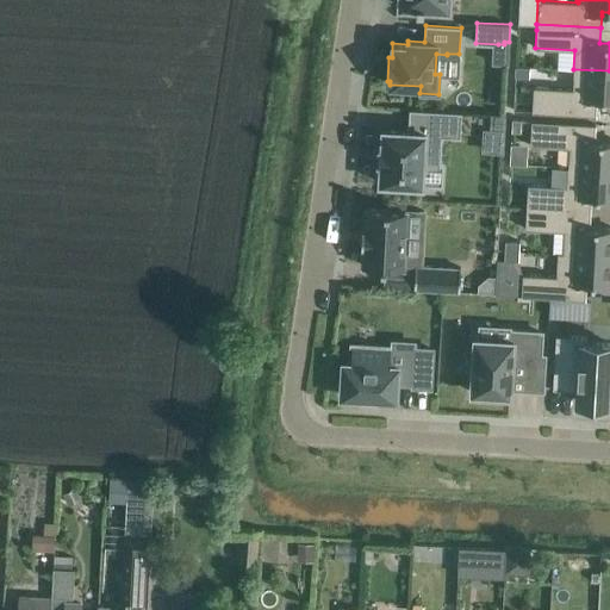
[(515,66),(515,76),(529,76),(529,67),(515,66)]
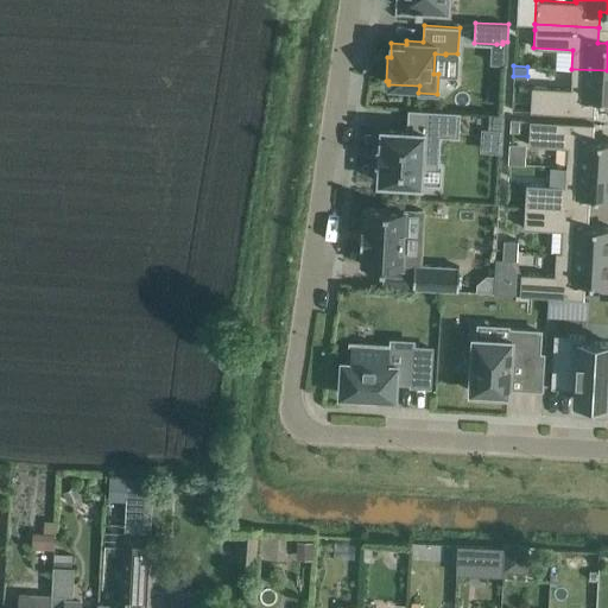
[(527,67),(527,84),(564,84),(564,68),(527,67)]
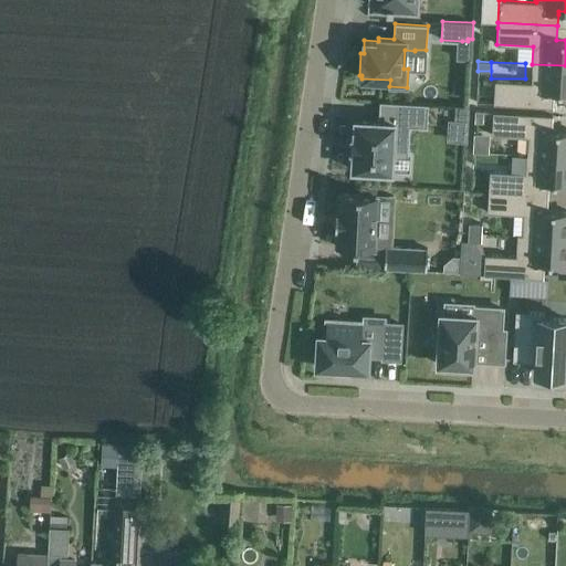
[(494,80),(493,103),(552,106),(554,92),(565,92),(565,65),(532,64),(531,82),(494,80)]
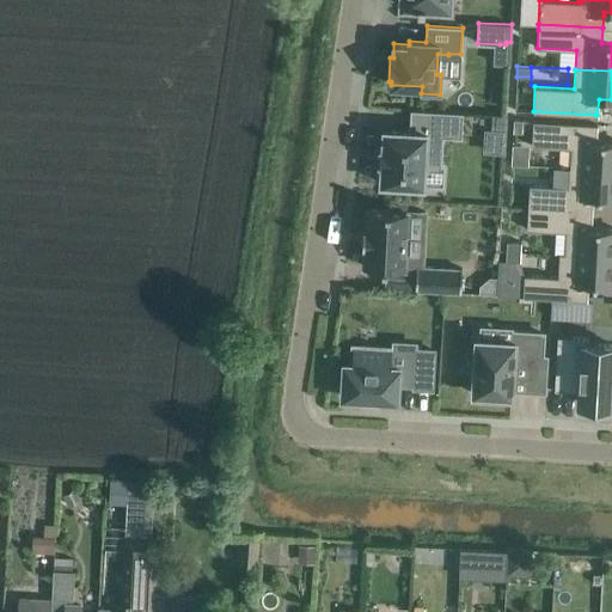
[(381,164),(380,184),(422,187),(423,164),(439,165),(440,141),(435,141),(435,136),(460,138),(461,112),(409,110),(409,127),(410,127),(410,132),(383,130),(381,151),(380,151),(379,164),(381,164)]
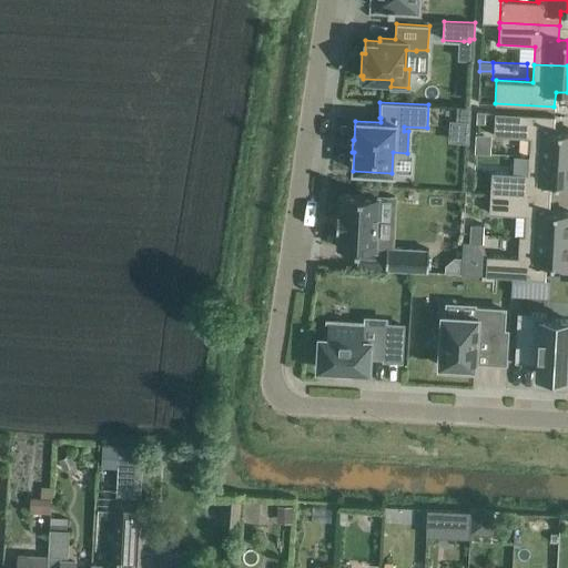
[(469,119),(470,107),(456,105),(456,118),(469,119)]
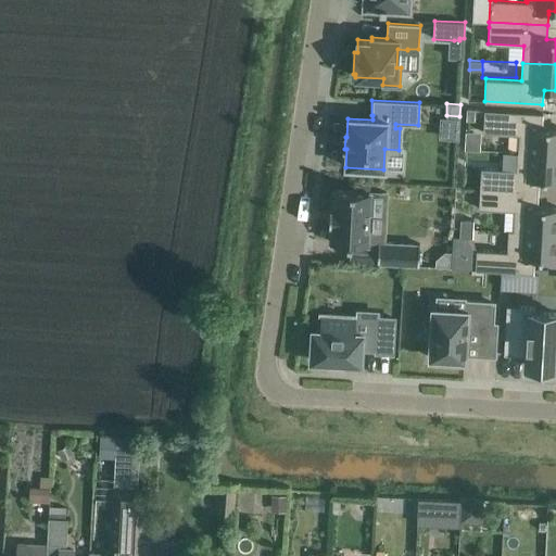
[(484,110),(483,133),(519,135),(518,152),(555,154),(555,128),(542,127),(542,113),(484,110)]
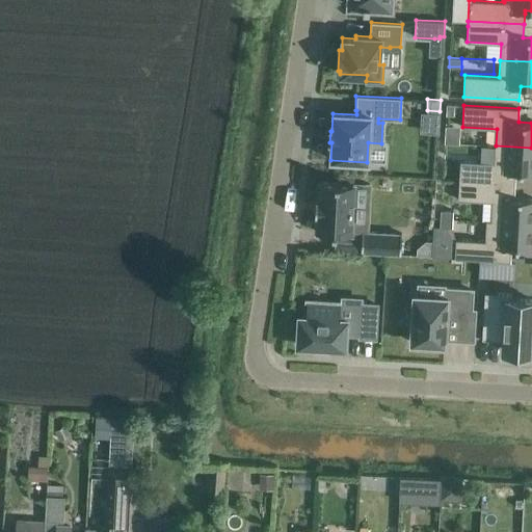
[(457,135),(445,134),(444,142),(456,143),(457,135)]
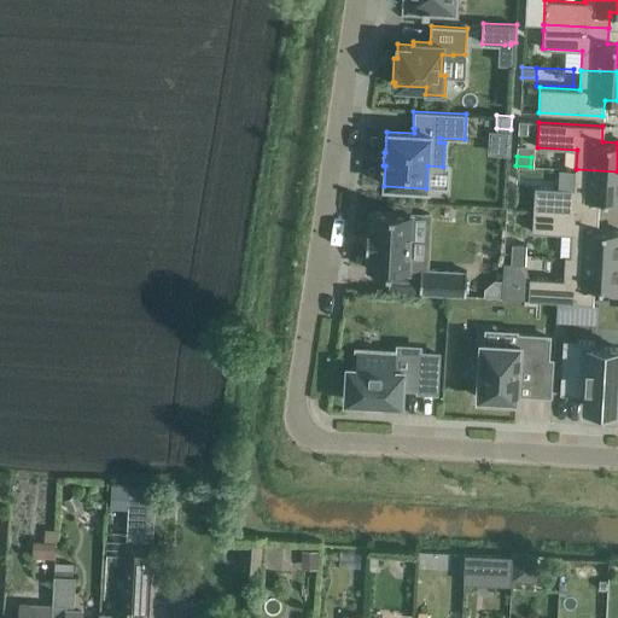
[(534,210),(598,215),(598,207),(599,199),(617,199),(617,172),(576,169),(575,188),(535,186),(534,210)]
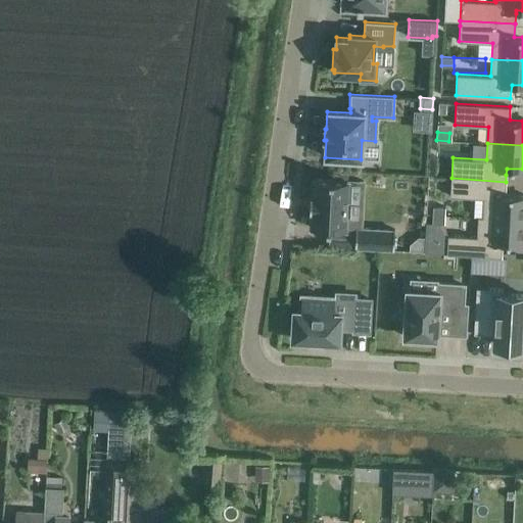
[(310,195),(310,209),(311,209),(311,214),(311,226),(310,226),(310,227),(346,229),(346,228),(345,228),(348,182),(348,180),(313,178),(313,180),(312,195),(310,195)]
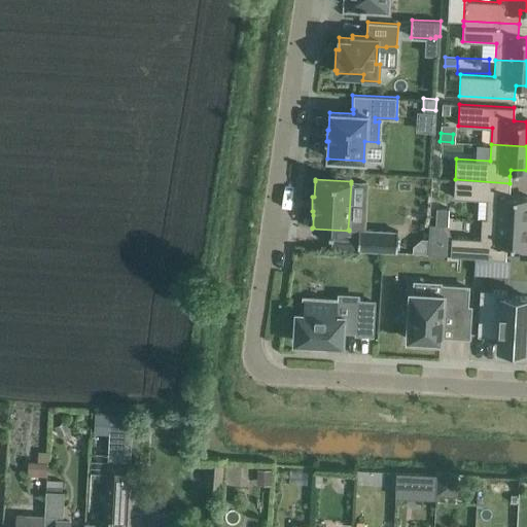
[(455,179),(453,198),(488,200),(487,214),(486,218),(482,218),(526,220),(526,197),(508,196),(510,191),(510,183),(455,179)]
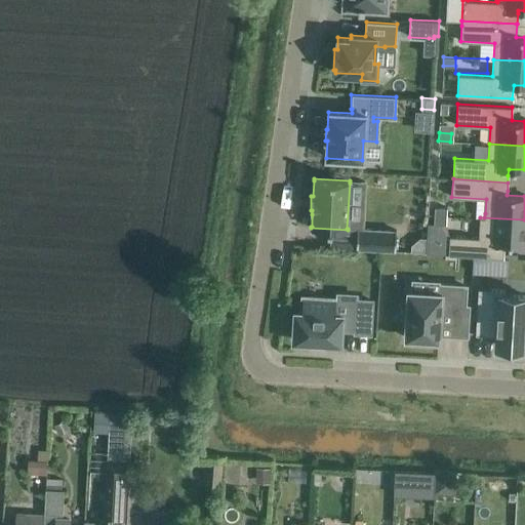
[(435,207),(434,215),(446,216),(447,207),(435,207)]
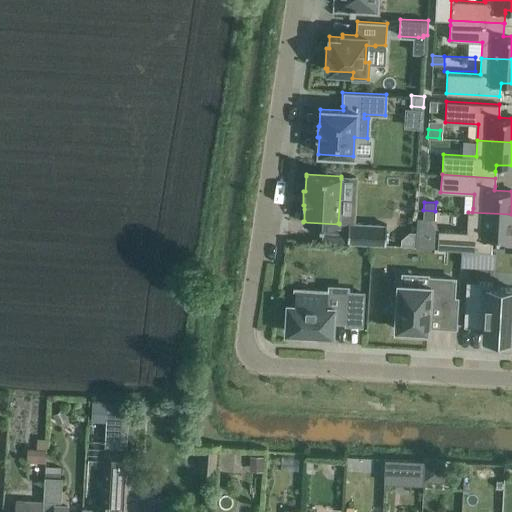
[(423,210),(423,218),(435,218),(435,211),(423,210)]
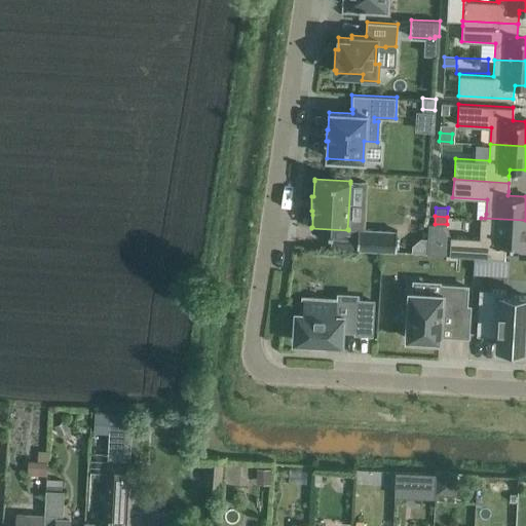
[(450,236),(449,255),(478,257),(493,258),(503,258),(505,245),(525,245),(525,220),(481,218),(480,237),(450,236)]
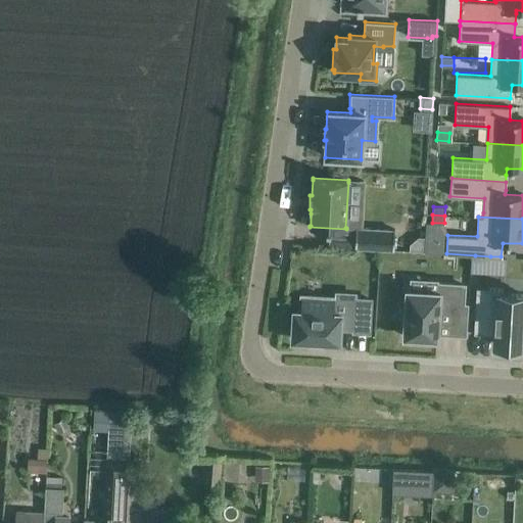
[(393,250),(394,229),(393,229),(393,230),(358,228),(358,227),(355,227),(354,248),(393,250)]
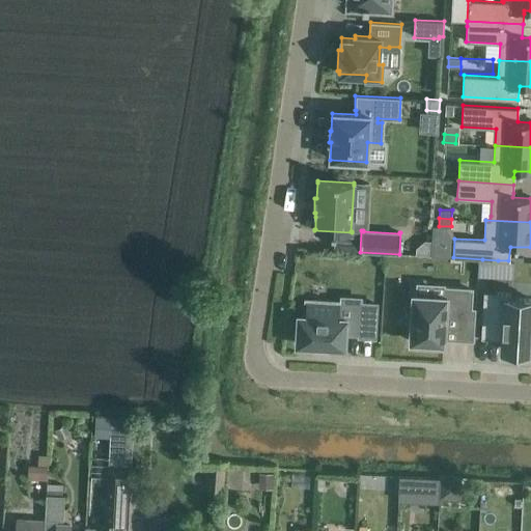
[(416,248),(416,255),(431,256),(432,241),(424,241),(416,248)]
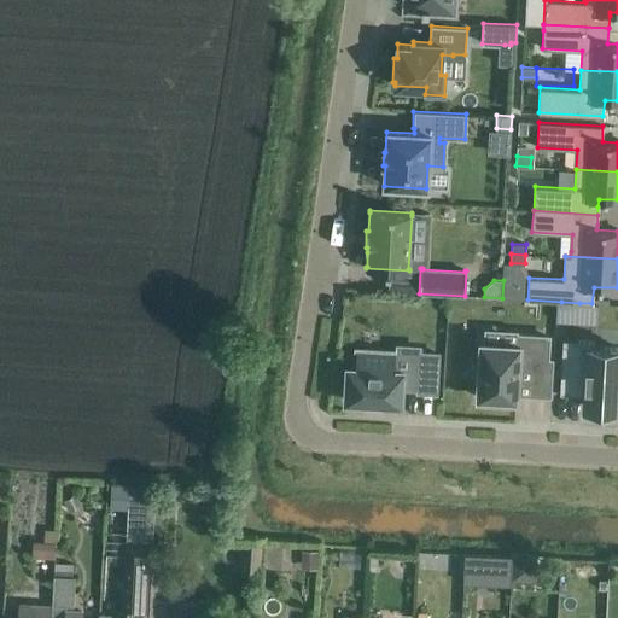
[(558,302),(557,320),(578,321),(579,303),(561,302),(558,302)]
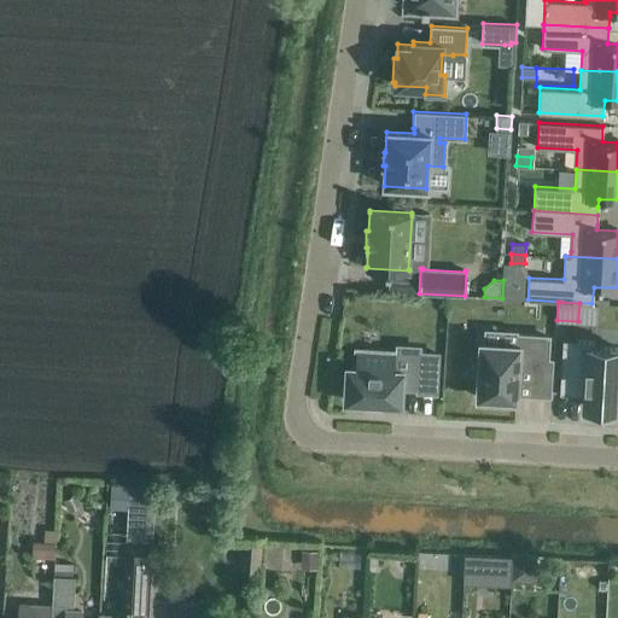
[(553,362),(546,362),(547,339),(517,338),(517,347),(479,344),(477,401),(495,402),(495,406),(512,407),(512,402),(517,403),(517,384),(532,385),(531,396),(551,396),(553,362)]
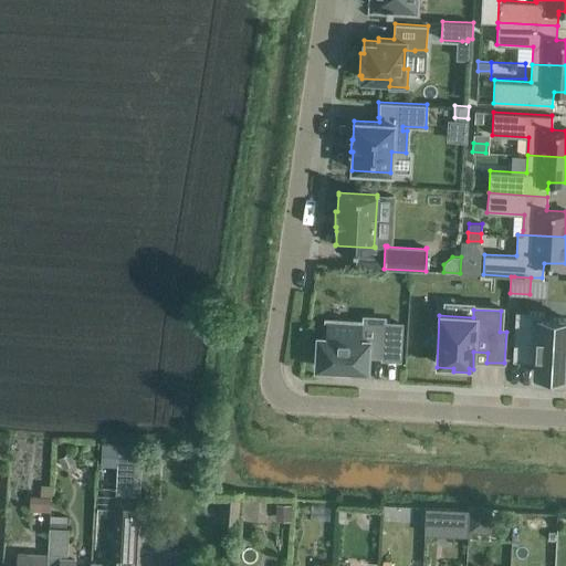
[(515,316),(513,359),(535,360),(535,373),(565,374),(565,355),(565,347),(565,318),(543,317),(544,313),(523,311),(515,311),(515,316)]
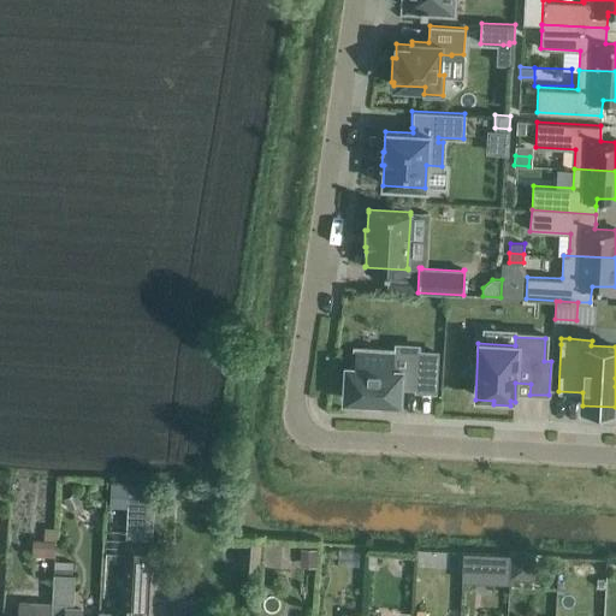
[(394,350),(355,349),(354,366),(345,365),(344,398),(363,400),(363,402),(379,403),(379,401),(398,402),(400,385),(418,385),(418,388),(436,389),(438,353),(419,353),(419,368),(392,367),(394,350)]
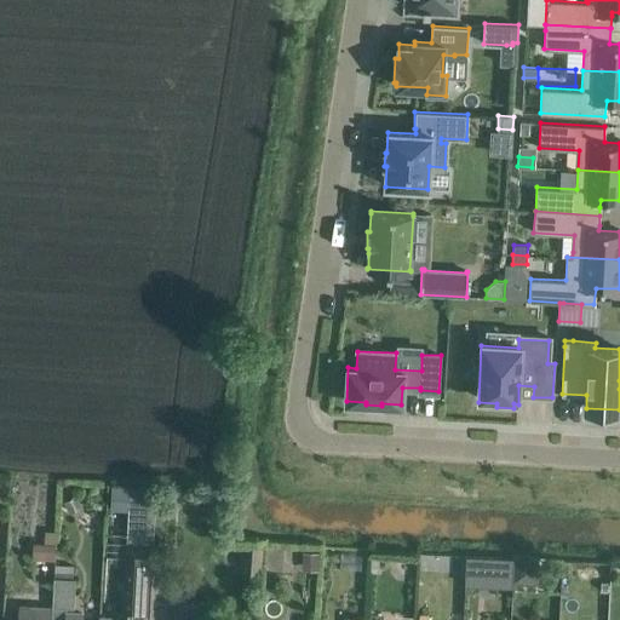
[(153,540),(154,487),(126,487),(125,540),(153,540)]
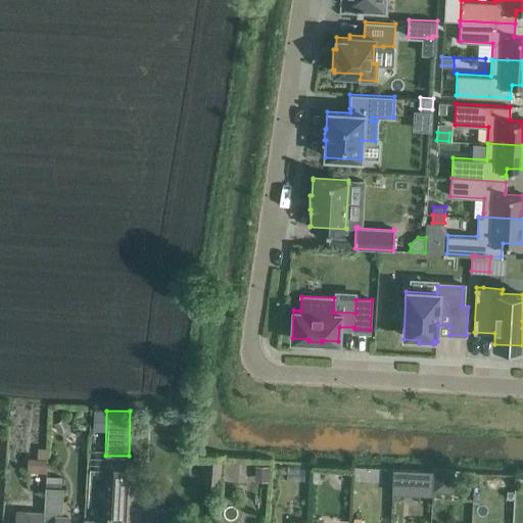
[(177,412),(176,433),(185,433),(186,413),(177,412)]
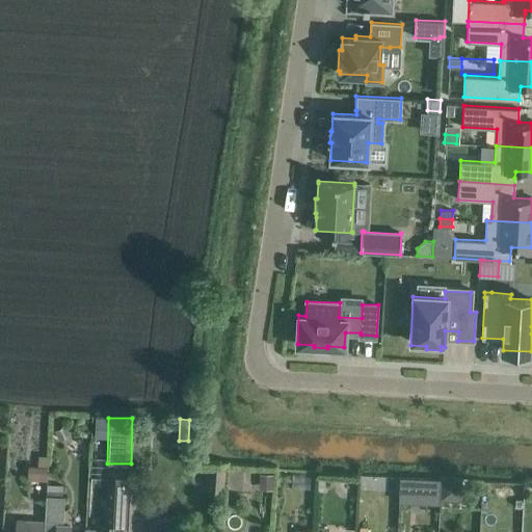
[(70,433),(65,424),(54,429),(59,439),(70,433)]
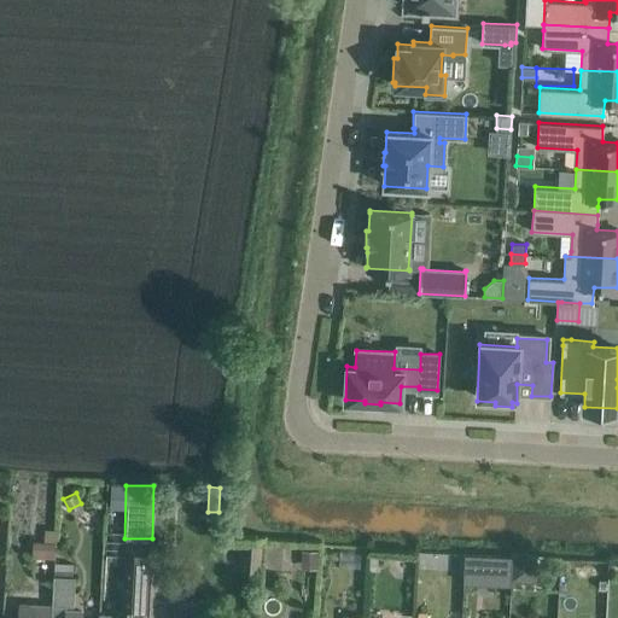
[(56,530),(45,529),(42,541),(34,540),(31,555),(53,558),(56,530)]
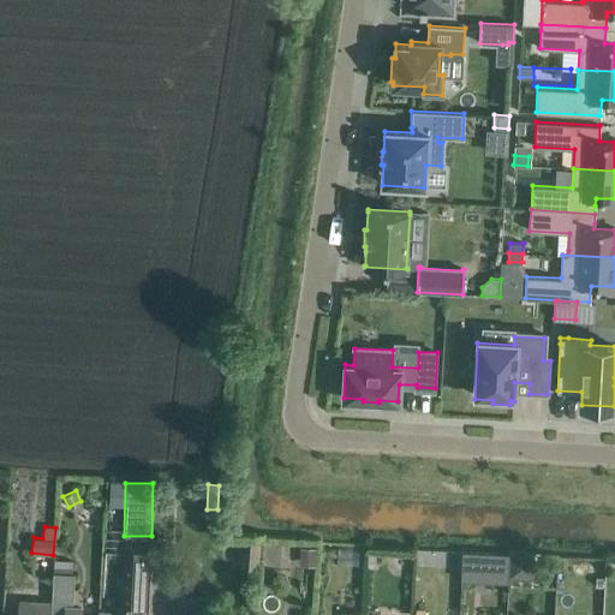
[(147,614),(150,548),(151,539),(125,537),(123,589),(121,605),(136,607),(139,614),(147,614)]
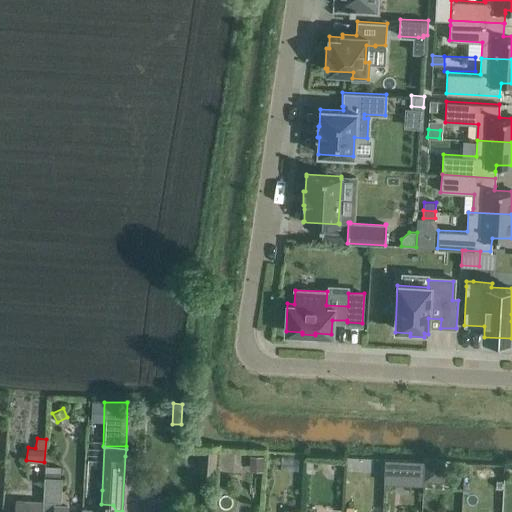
[(199,448),(197,470),(215,471),(216,450),(199,448)]
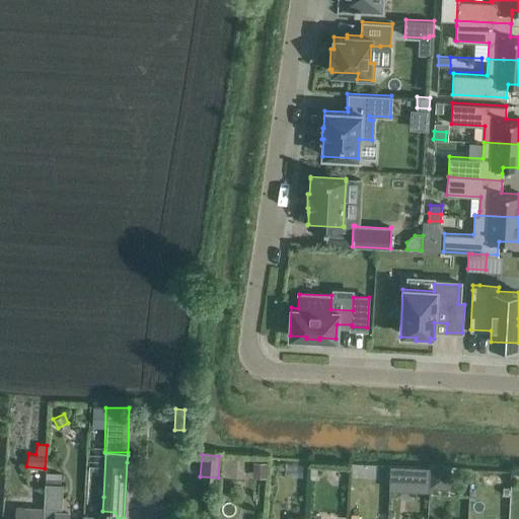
[(127,462),(124,518),(148,518),(147,518),(142,518),(143,489),(149,485),(149,475),(144,470),(144,463),(127,462)]
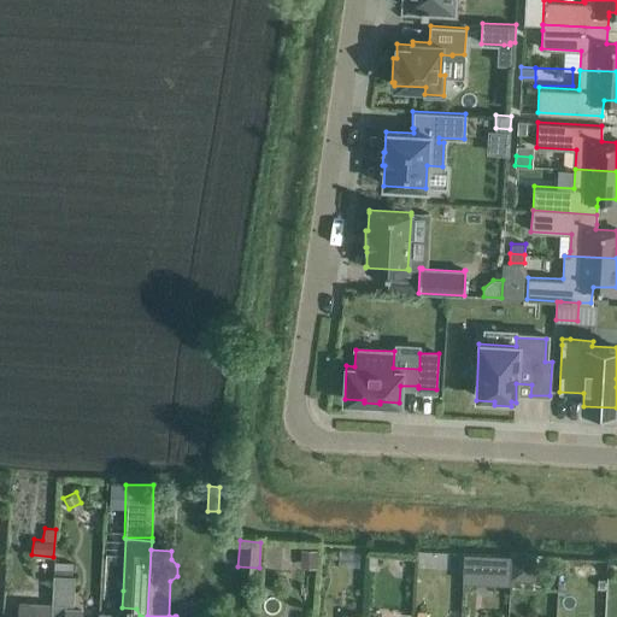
[(301,550),(300,568),(317,569),(317,550),(301,550)]
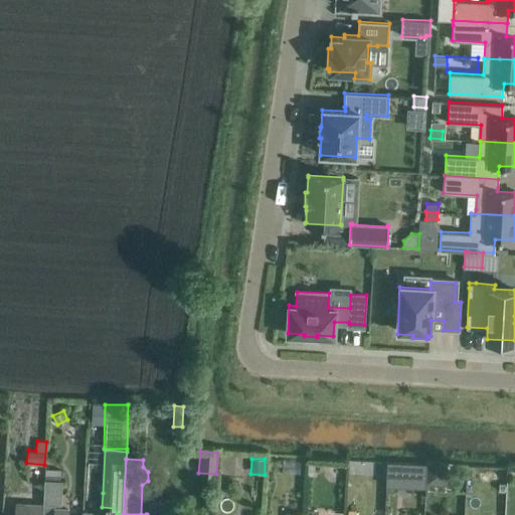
[(405,483),(424,483),(425,464),(406,463),(405,483)]
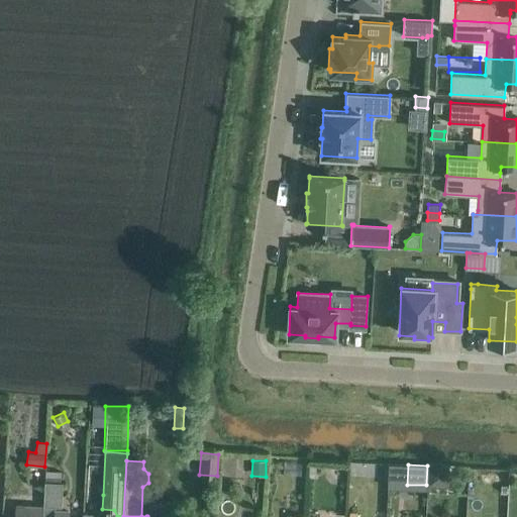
[(448,467),(427,466),(426,485),(447,486),(448,467)]
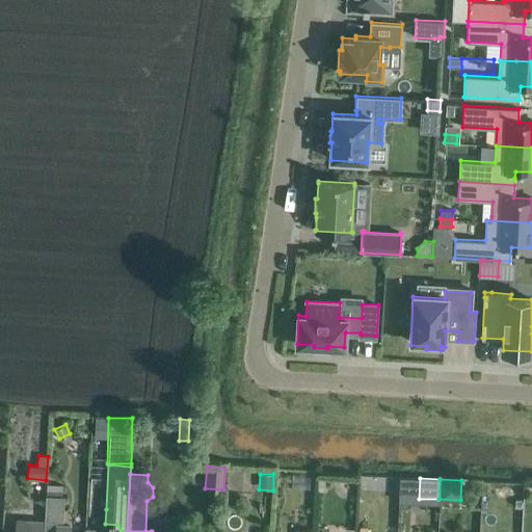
[(45,521),(62,522),(64,497),(62,496),(62,485),(47,484),(45,521)]
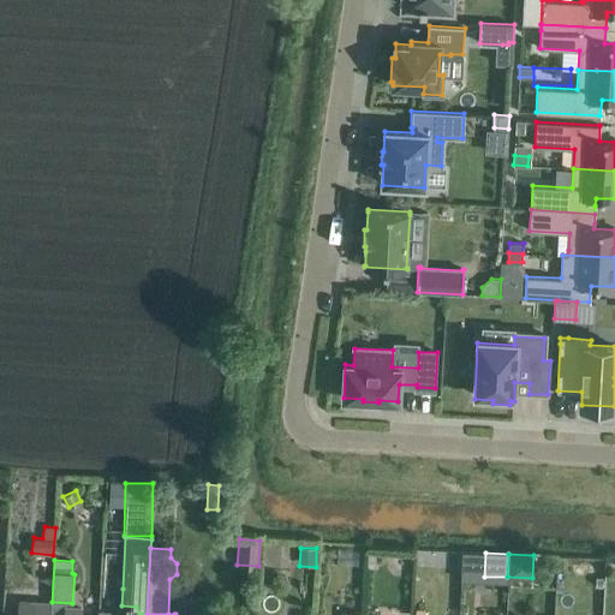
[(51,614),(52,602),(19,601),(18,614),(51,614)]
